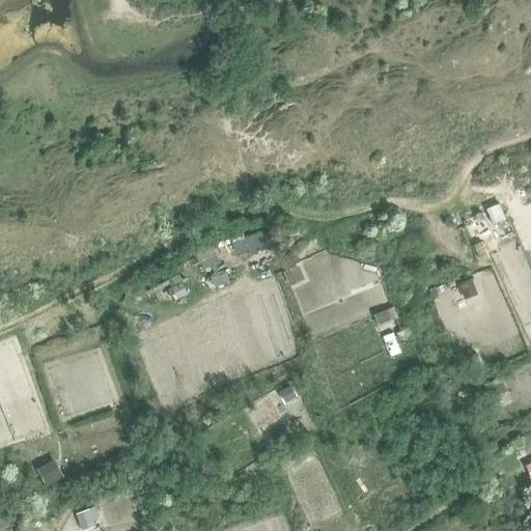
[(500,204),(486,211),(493,224),(506,219),(500,204)]
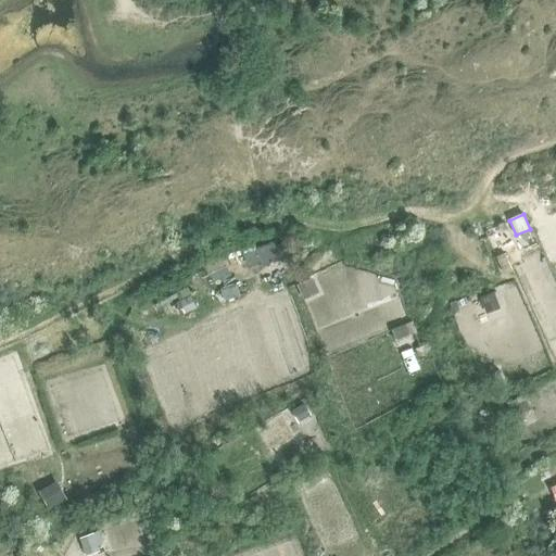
[(494,292),(480,297),(485,310),(498,305),(494,292)]
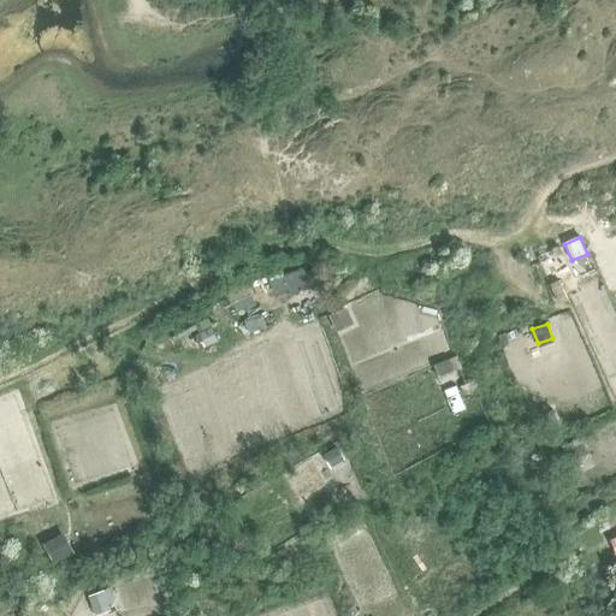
[(456,356),(433,365),(438,377),(461,368),(456,356)]
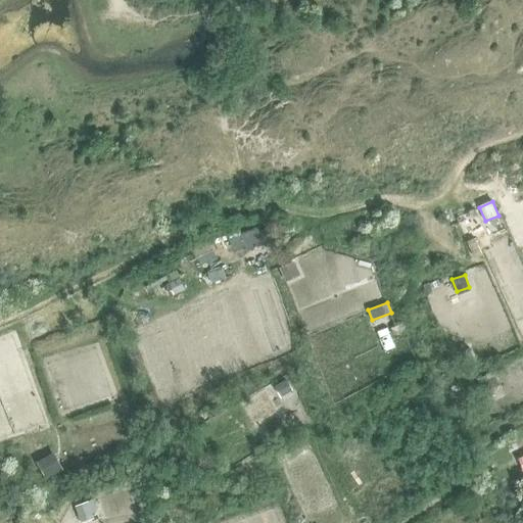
[(495,377),(480,383),(483,391),(498,385),(495,377)]
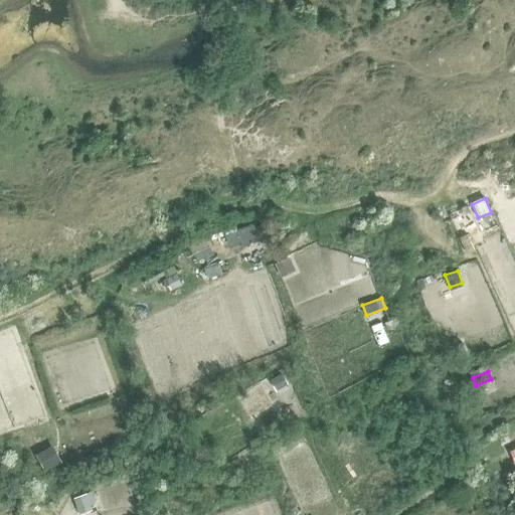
[(281,373),(270,380),(277,391),(288,385),(281,373)]
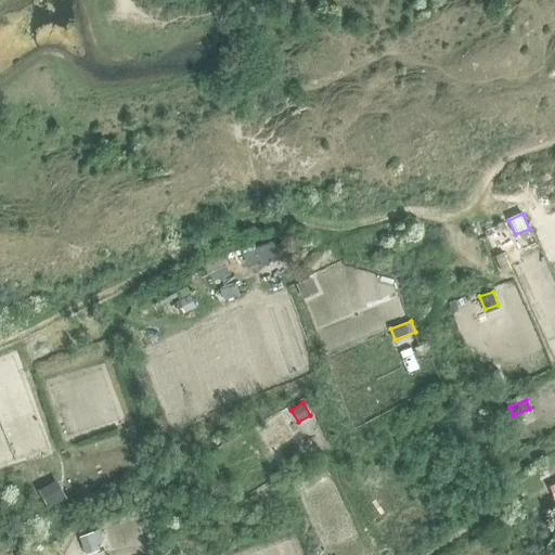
[(54,485),(43,491),(49,502),(61,495),(54,485)]
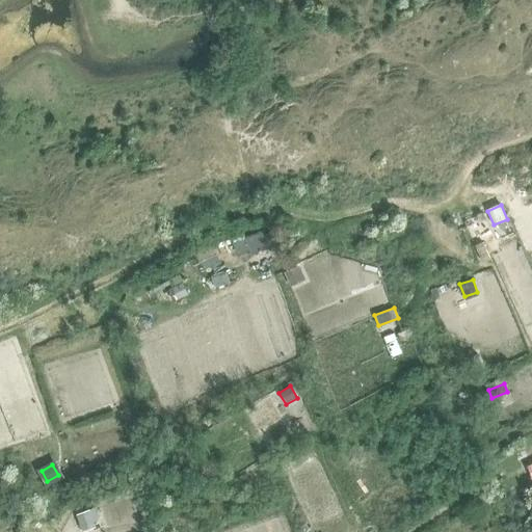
[(88,509),(77,513),(81,526),(92,522),(88,509)]
